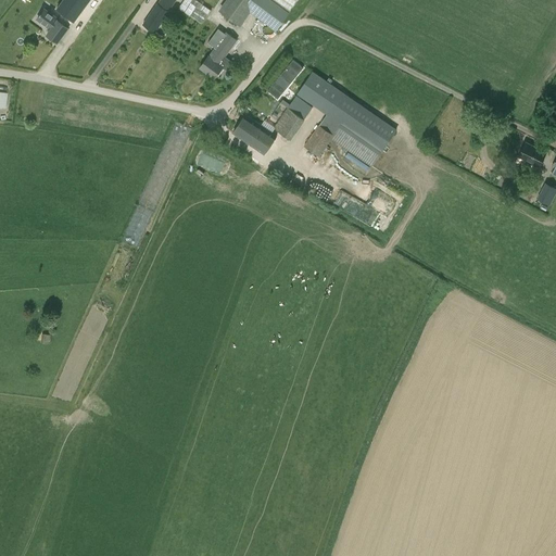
[(58,41),(68,26),(65,24),(70,19),(75,23),(91,0),(63,0),(57,10),(62,13),(47,34),(58,41)]
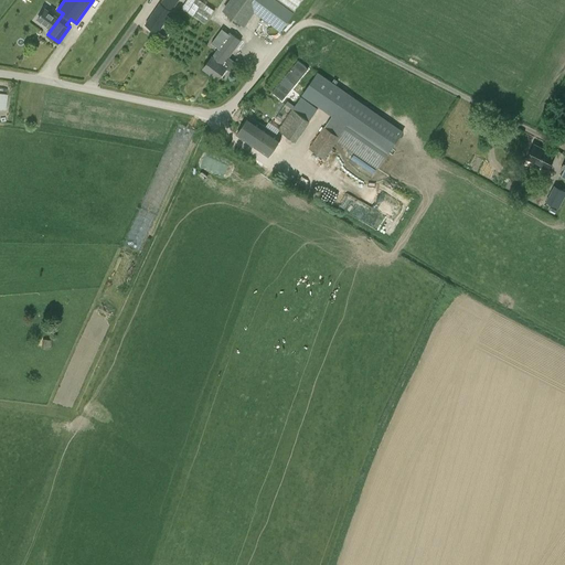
[(146,24),(157,32),(178,0),(162,0),(160,4),(160,3),(146,24)]
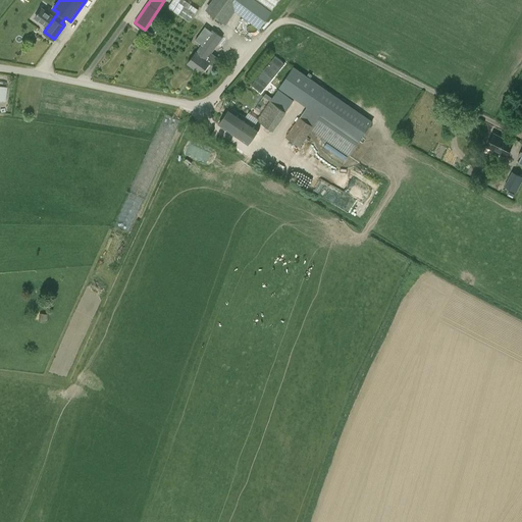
[(184,0),(172,0),(167,8),(190,22),(198,9),(184,0)]
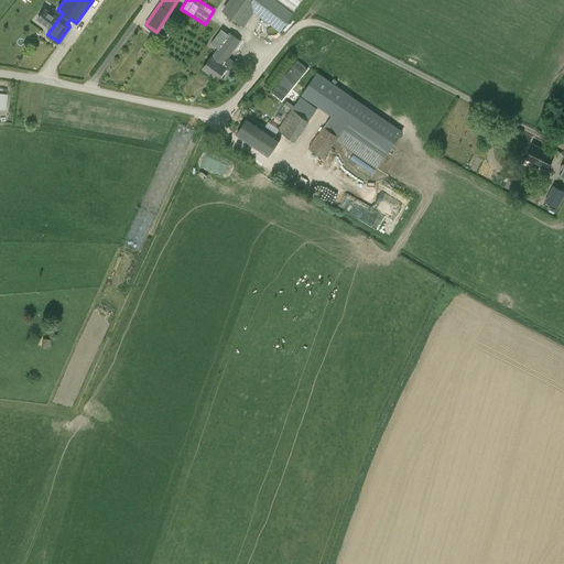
[(228,0),(221,10),(243,26),(255,12),(280,31),(302,0),(228,0)]
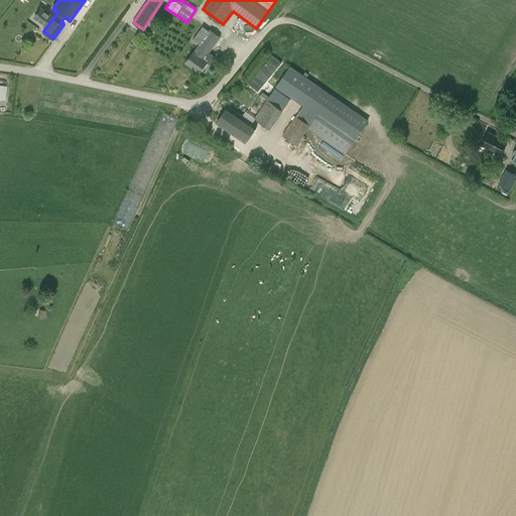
[(184,61),(195,69),(194,71),(199,74),(207,61),(211,65),(217,57),(210,52),(217,43),(206,35),(192,51),(184,61)]
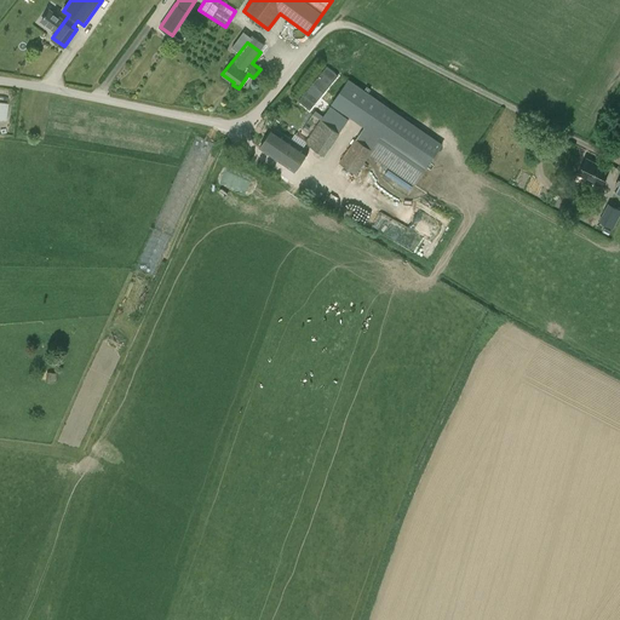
[(338,75),(327,65),(298,101),(309,110),(338,75)]
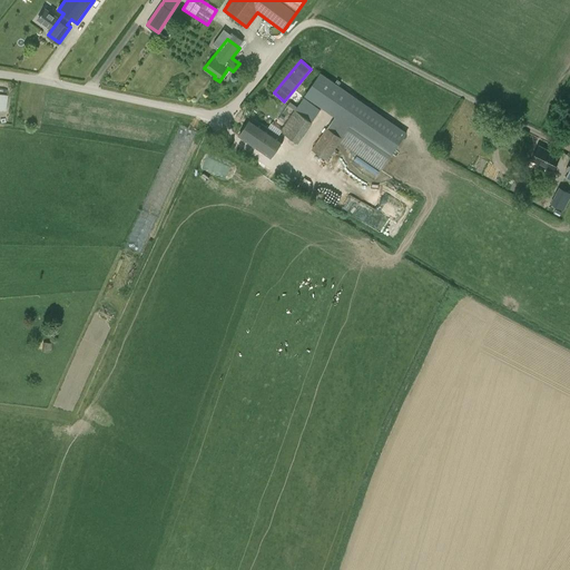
[(406,133),(321,72),(296,106),(290,101),(287,105),(292,108),(291,111),(293,112),(281,131),(297,143),(313,121),(312,121),(321,108),(335,117),(327,128),(326,128),(312,149),(327,160),(340,143),(380,170),(406,133)]
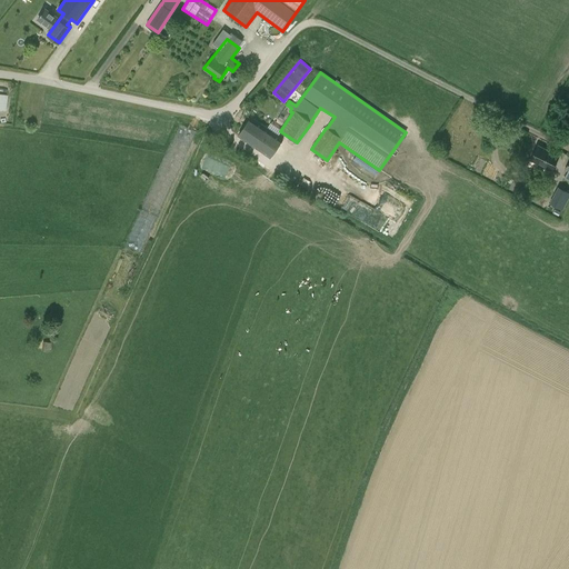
[(238,135),(271,157),(283,138),(251,116),(238,135)]
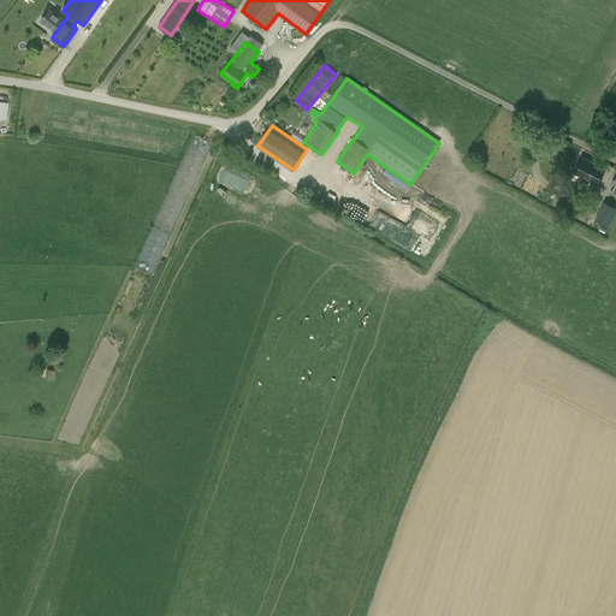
[(597,184),(605,169),(582,157),(574,172),(597,184)]
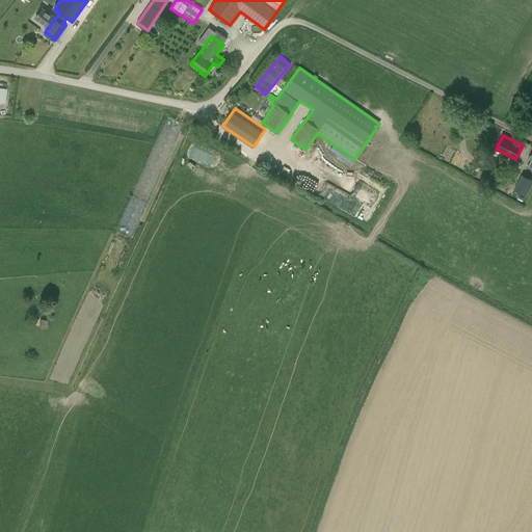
[(513,190),(521,193),(526,196),(527,194),(531,183),(531,179),(525,176),(522,175),(513,190)]
